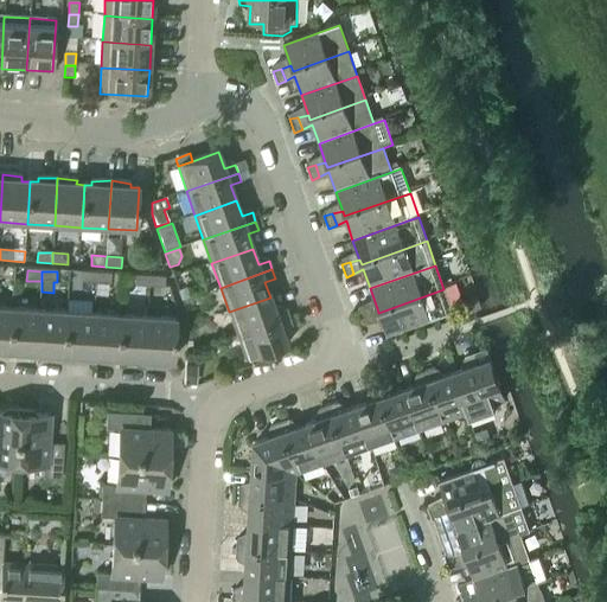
[(69,283),(95,285),(96,274),(69,273),(69,283)]
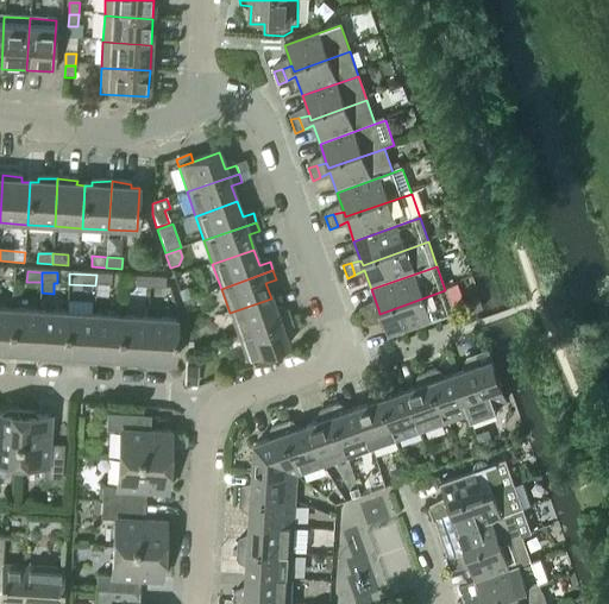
[(96,275),(95,285),(111,287),(112,276),(96,275)]
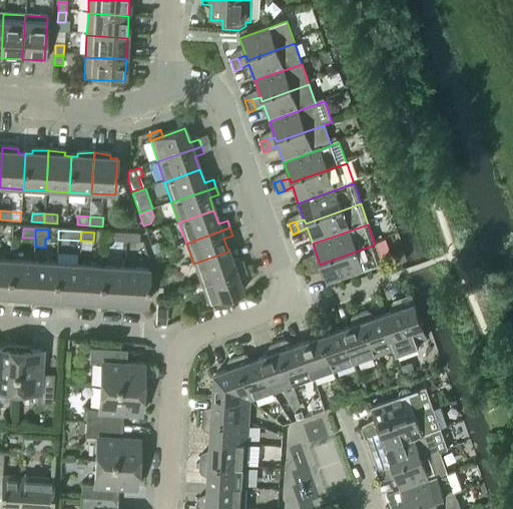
[(113,242),(126,243),(127,234),(114,233),(113,242)]
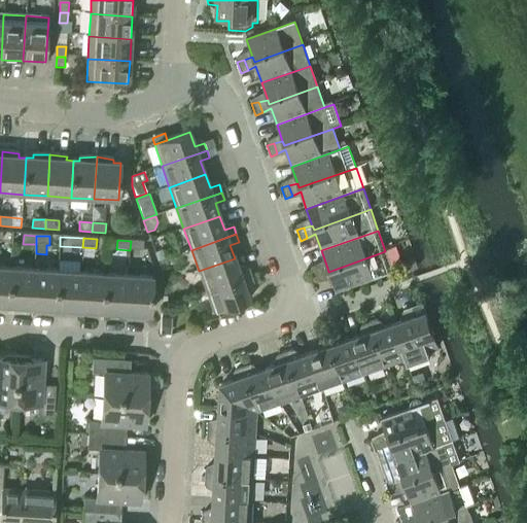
[(131,241),(130,250),(143,251),(143,242),(131,241)]
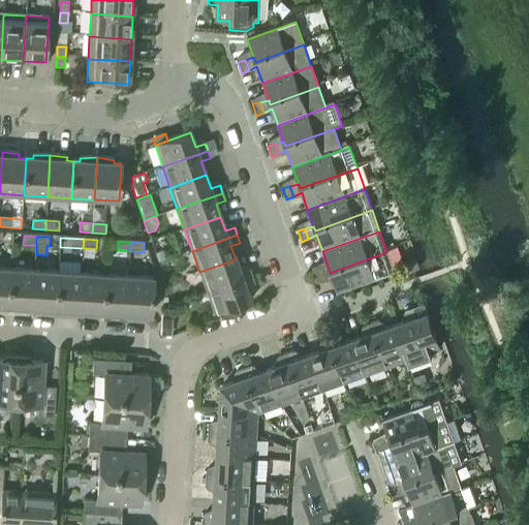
[(162,252),(155,254),(158,263),(164,260),(162,252)]
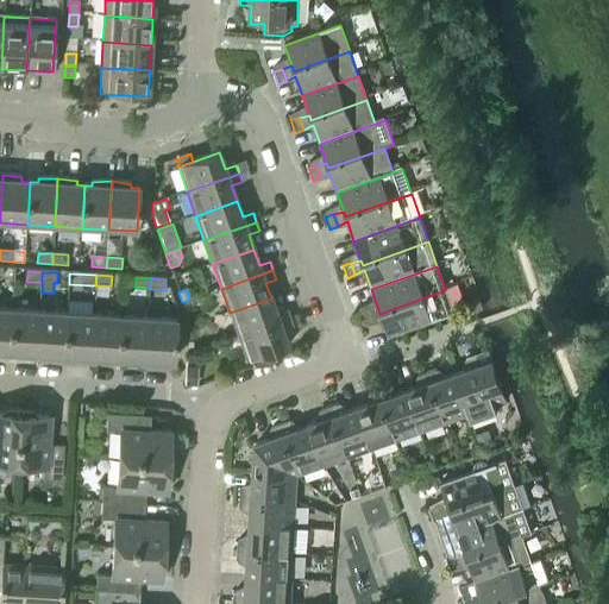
[(368,312),(372,323),(382,319),(389,339),(454,316),(445,290),(380,314),(378,309),(368,312)]
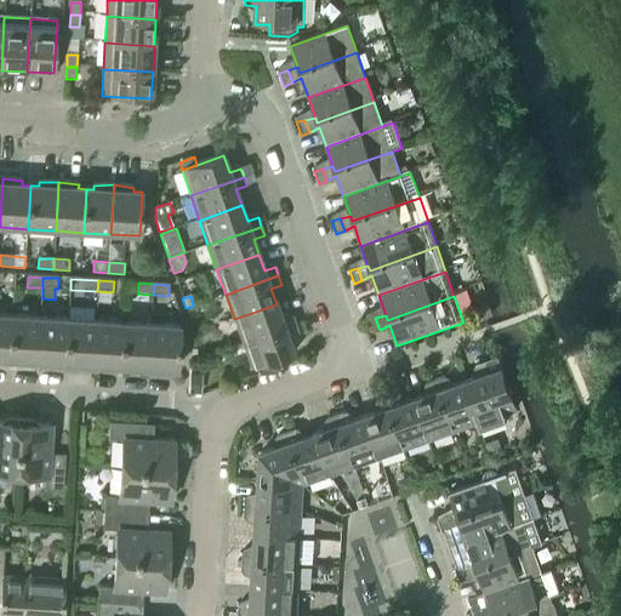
[(234,319),(243,344),(296,325),(292,317),(281,320),(277,304),(234,319)]
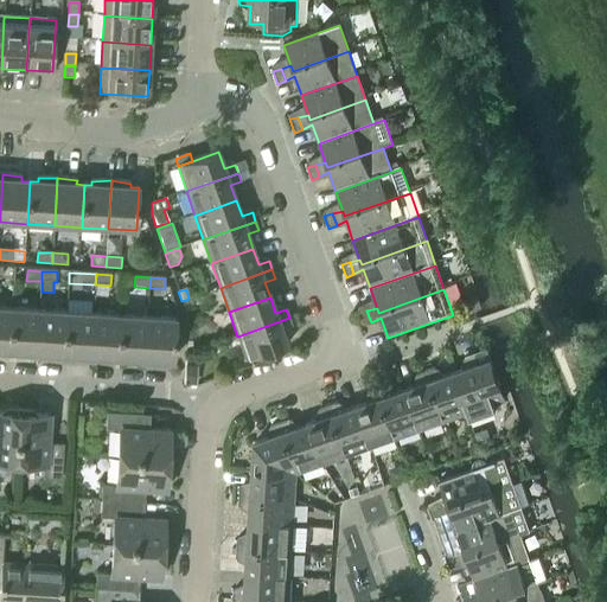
[(1,353),(10,353),(12,311),(0,309),(0,356),(1,357),(1,353)]
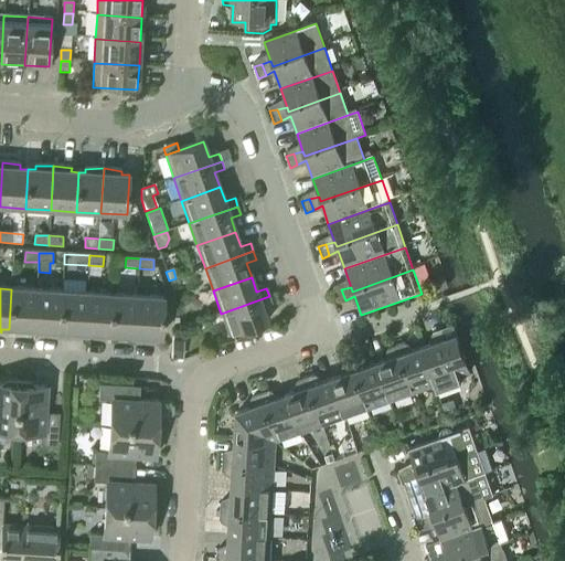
[(16,332),(34,336),(36,290),(11,289),(9,329),(17,329),(16,332)]
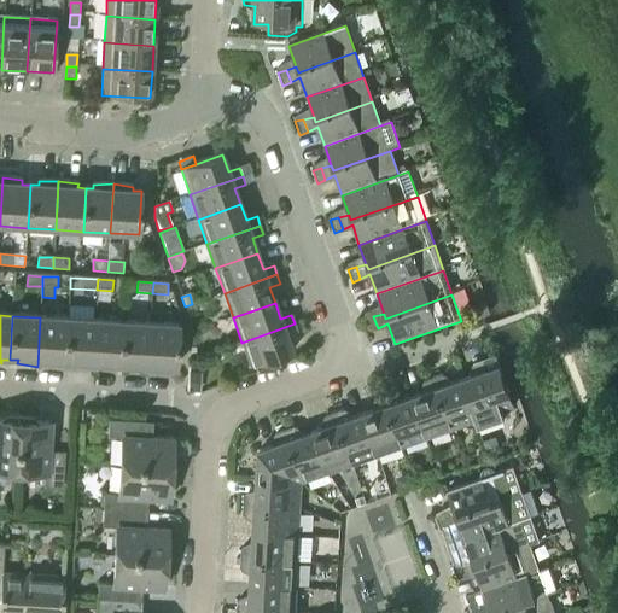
[(369,332),(378,328),(373,316),(365,317),(369,332)]
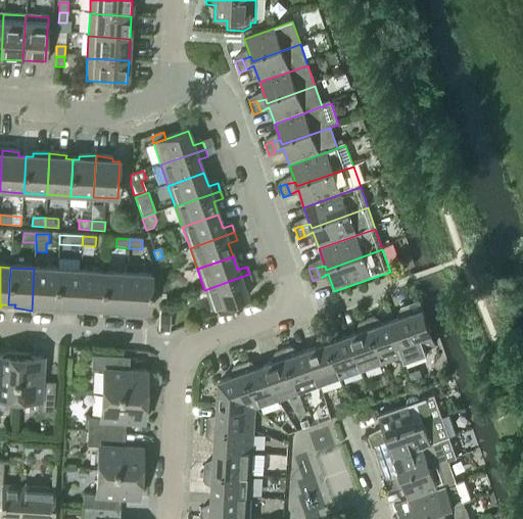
[(48,307),(55,308),(57,271),(34,269),(32,311),(48,310),(48,307)]
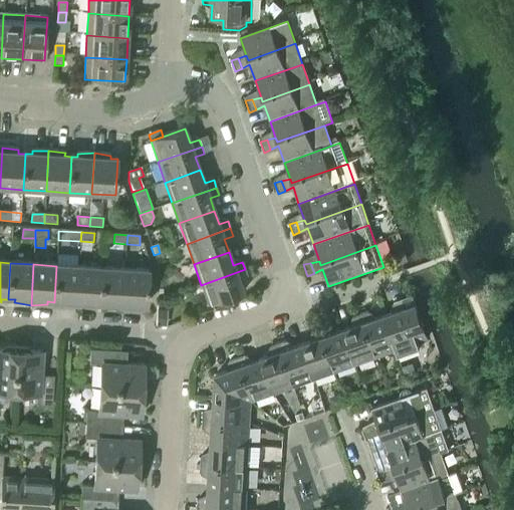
[(60,305),(76,308),(79,267),(56,266),(54,302),(60,302),(60,305)]
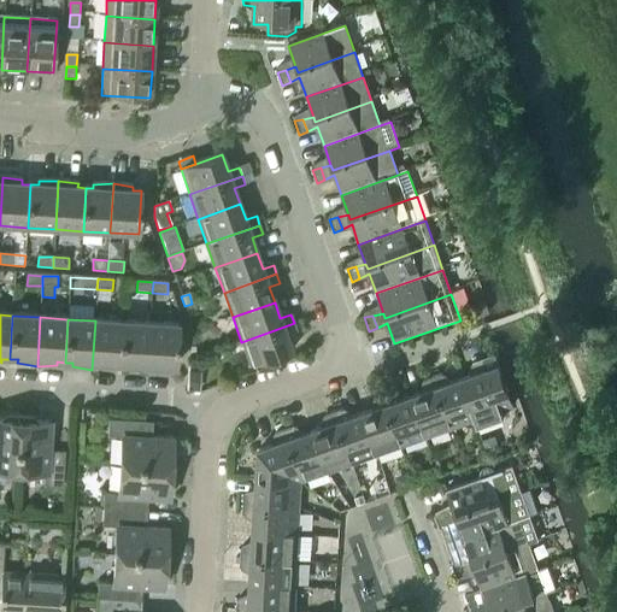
[(112,365),(121,366),(123,323),(95,321),(92,370),(112,369),(112,365)]
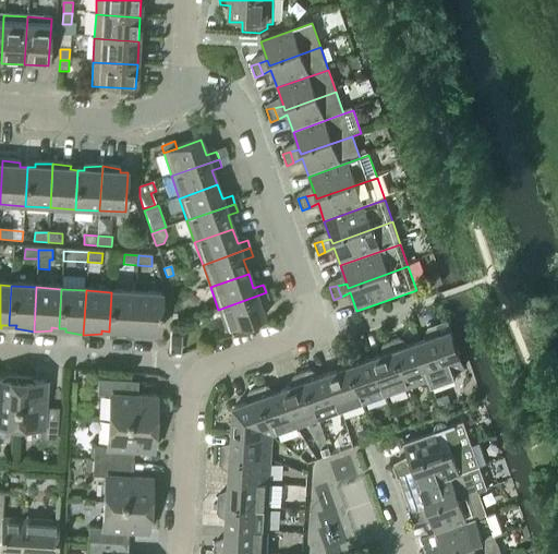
[(116,335),(133,338),(135,293),(111,292),(109,332),(116,332),(116,335)]
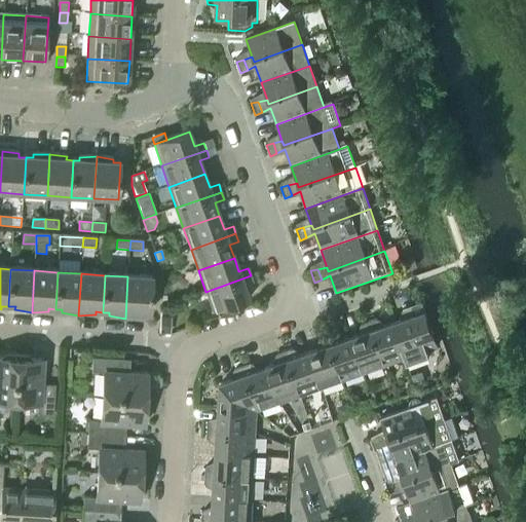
[(251,275),(205,292),(214,313),(218,312),(249,301),(243,287),(253,284),(251,275)]
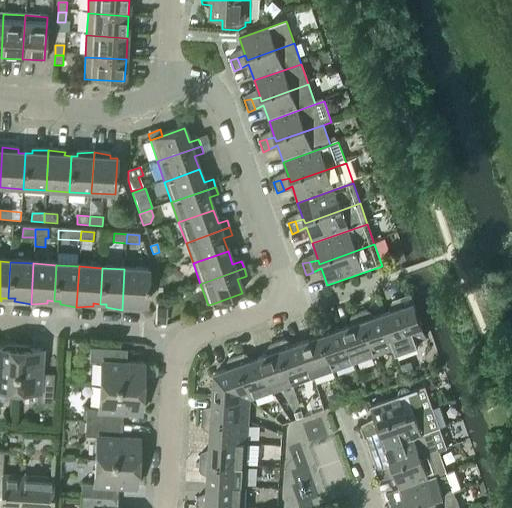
[(124,269),(122,310),(138,309),(139,306),(146,306),(148,271),(124,269)]
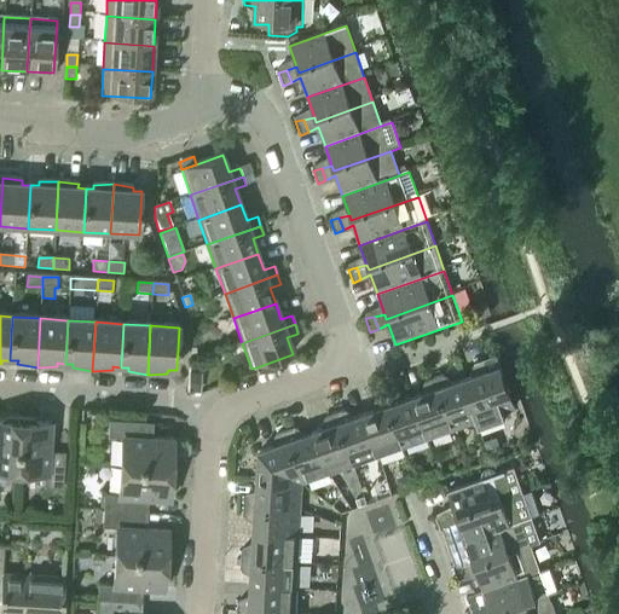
[(479,377),(463,383),(478,424),(475,426),(478,432),(505,421),(503,415),(514,410),(496,359),(475,366),(479,377)]
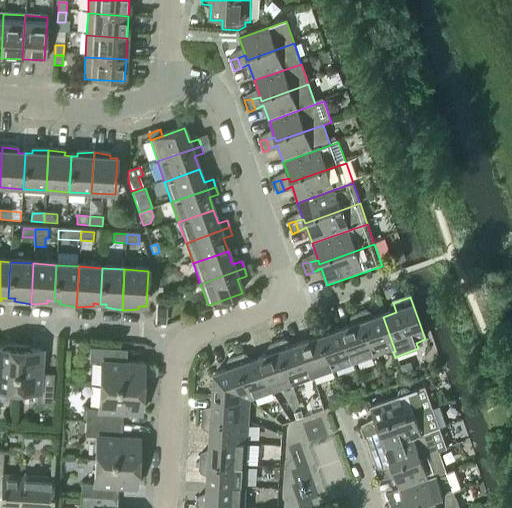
[(167,310),(156,309),(155,326),(166,327),(167,310)]
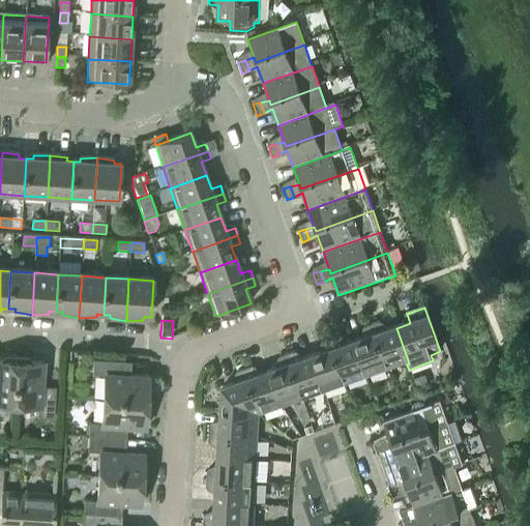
[(380,323),(372,326),(388,372),(407,364),(409,363),(396,328),(383,332),(380,323)]
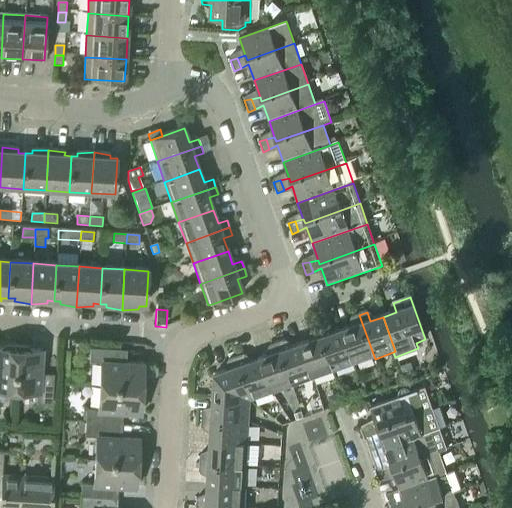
[(355,326),(342,331),(354,366),(375,359),(359,315),(352,317),(355,326)]
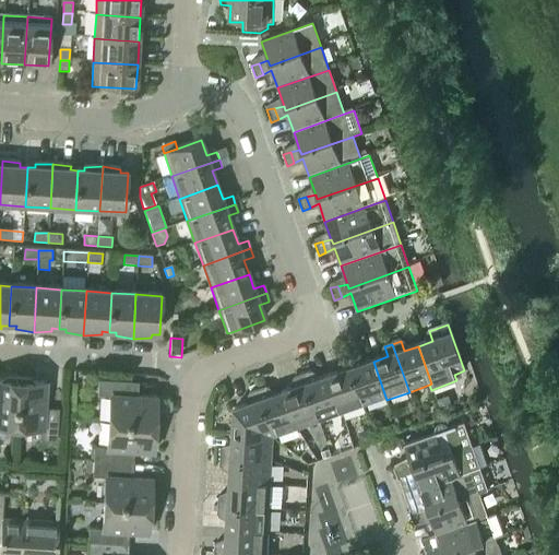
[(356,357),(347,359),(365,408),(387,400),(373,362),(359,366),(356,357)]
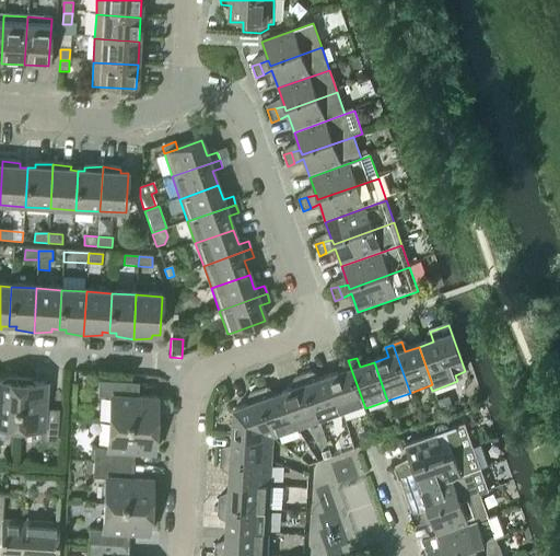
[(343,373),(329,378),(342,416),(365,408),(348,360),(340,363),(343,373)]
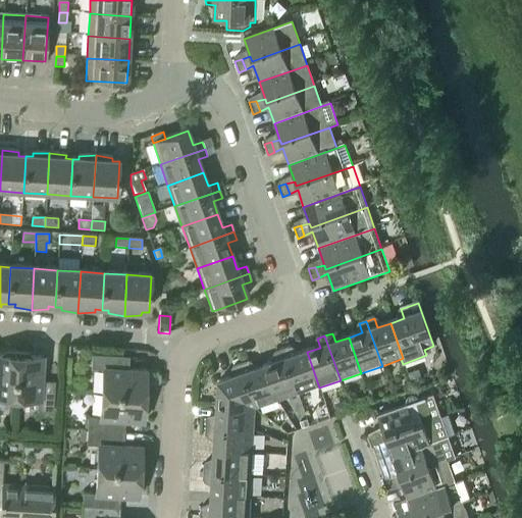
[(290,348),(282,351),(298,395),(319,387),(307,352),(294,357),(290,348)]
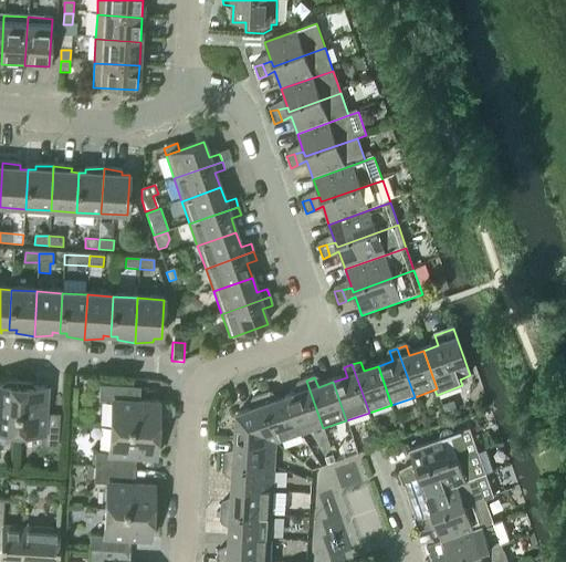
[(302,393),(287,398),(301,437),(323,428),(306,381),(299,383),(302,393)]
